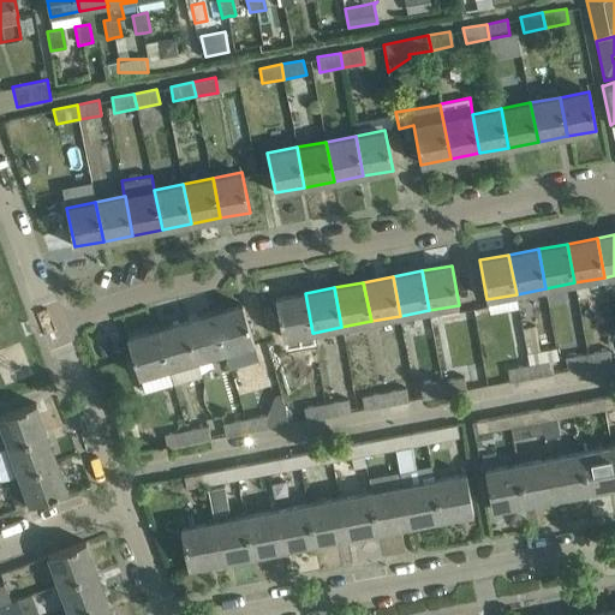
[(312,333),(305,293),(275,299),(284,338),(285,338),(287,353),(316,348),(314,333),(312,333)]
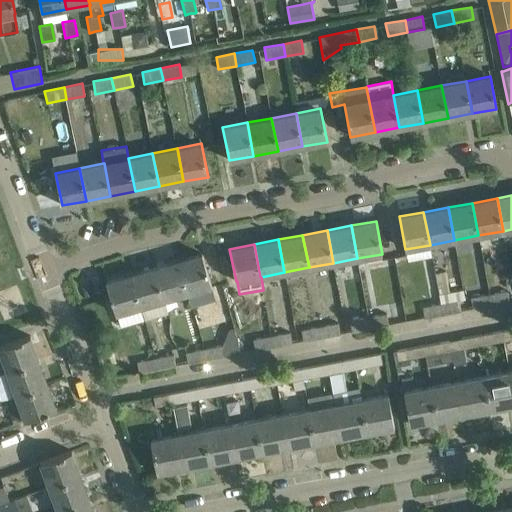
[(202,254),(178,261),(187,292),(211,285),(202,254)]
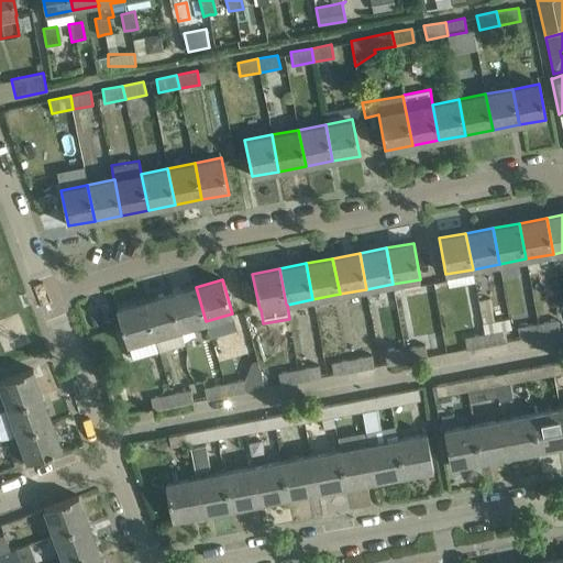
[(196,287),(169,295),(179,329),(206,321),(196,287)]
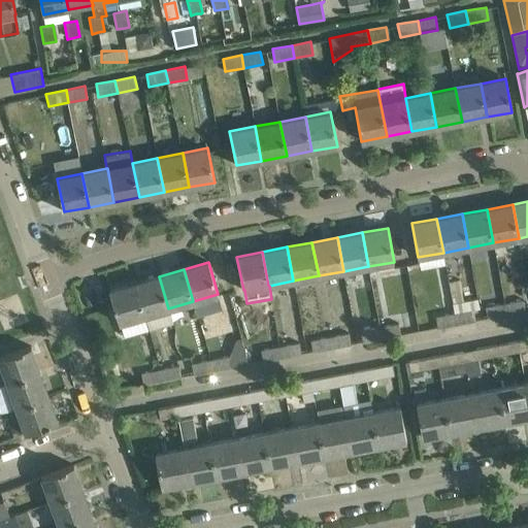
[(159,276),(134,284),(143,316),(168,308),(159,276)]
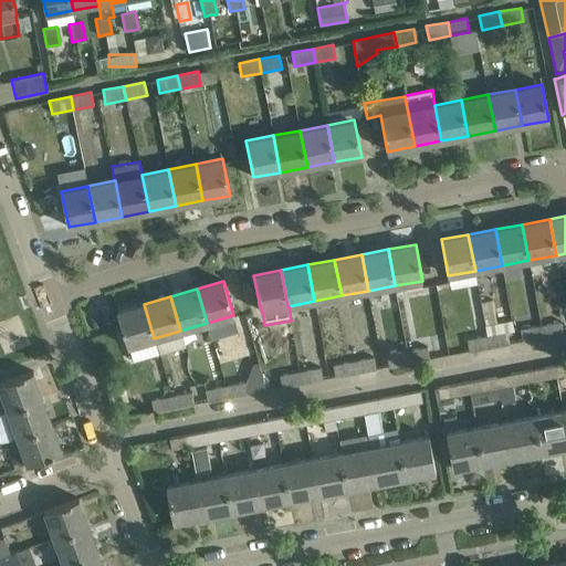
[(154,338),(144,304),(117,312),(128,347),(154,338)]
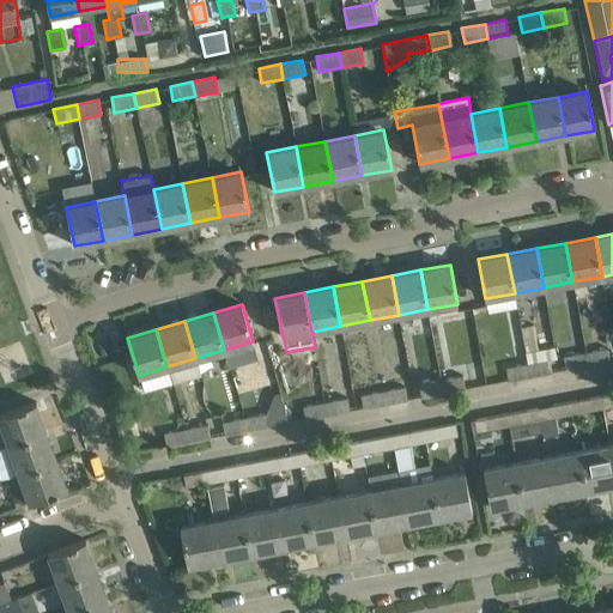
[(527,364),(529,377),(552,372),(547,349),(525,352),(527,364)]
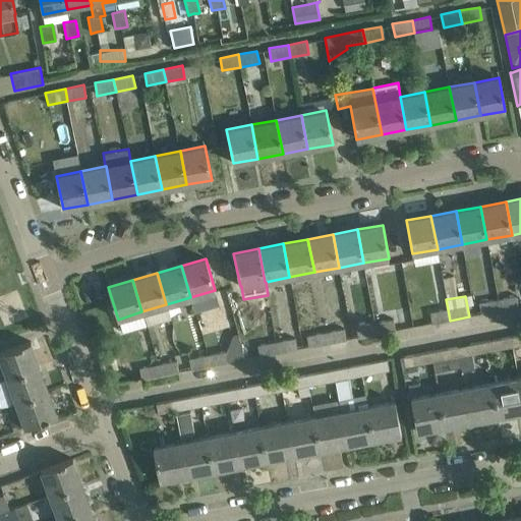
[(498,299),(500,310),(518,307),(516,296),(498,299)]
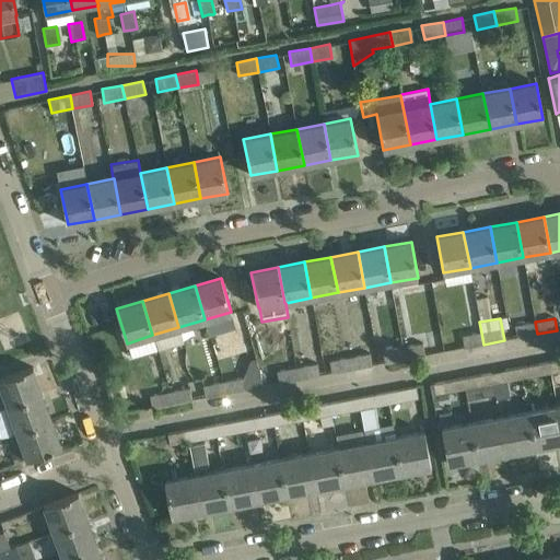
[(517,338),(537,334),(535,322),(514,326),(517,338)]
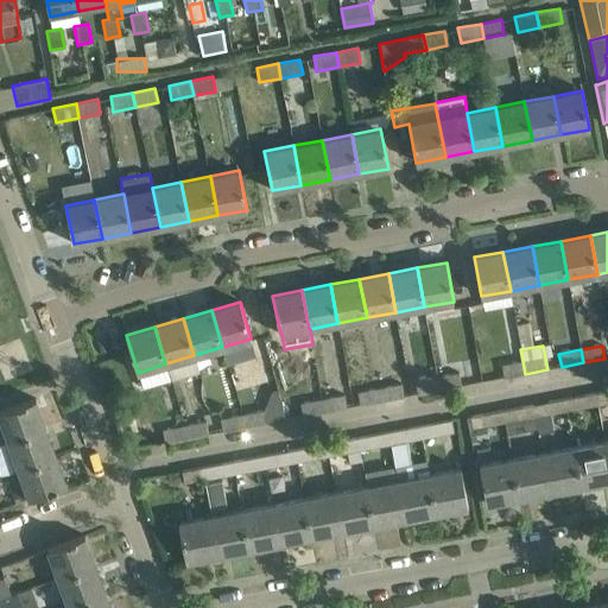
[(482,381),(525,374),(523,361),(494,366),(493,356),(479,359),(482,381)]
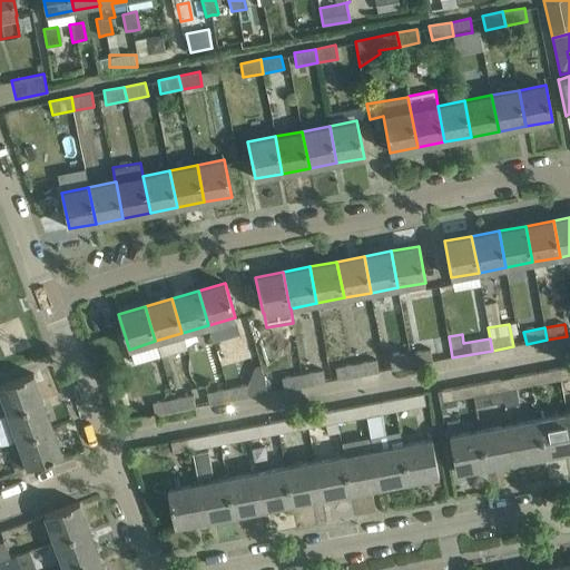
[(411,353),(413,365),(432,362),(430,350),(411,353)]
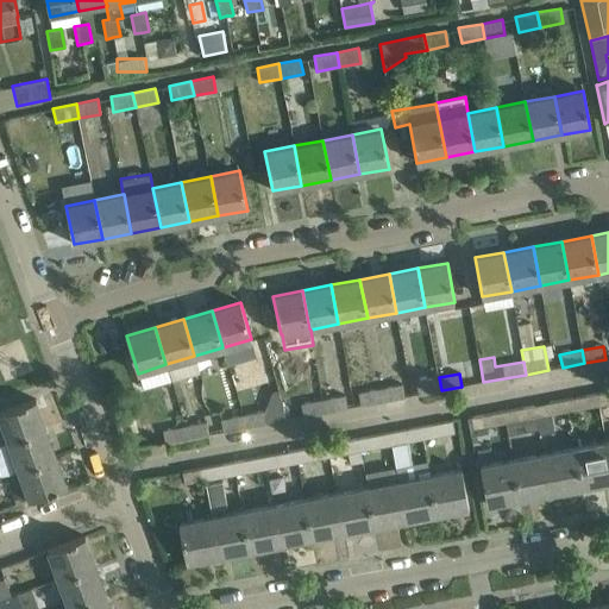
[(419,395),(441,390),(439,377),(416,382),(419,395)]
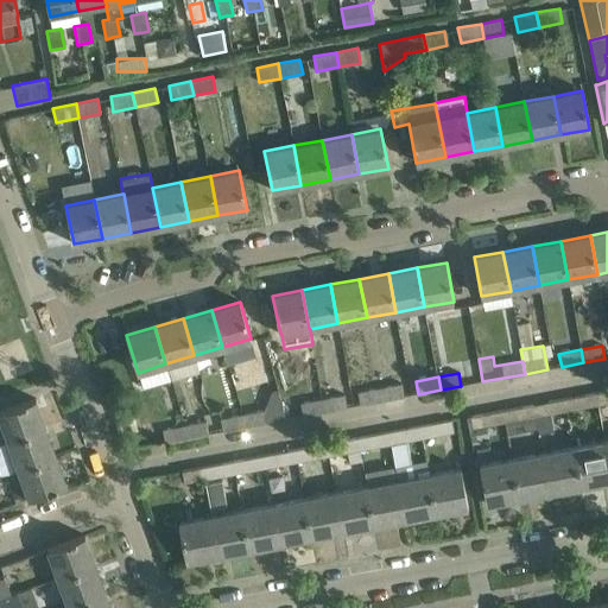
[(380,387),(382,400),(404,397),(401,384),(380,387)]
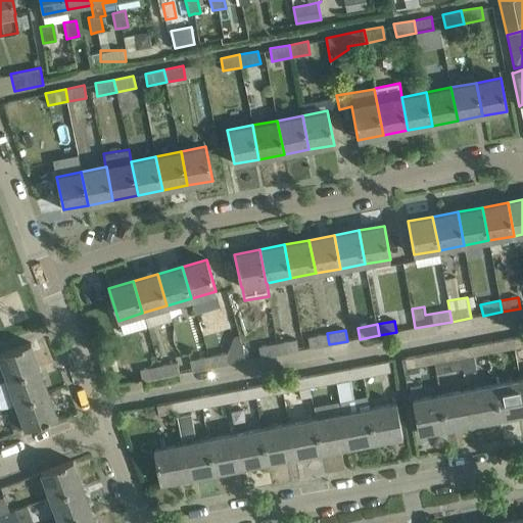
[(310,348),(329,344),(327,333),(307,337),(310,348)]
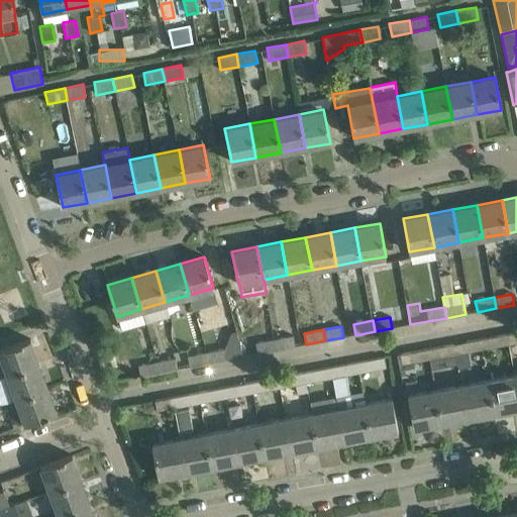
[(516,331),(506,333),(508,344),(516,342),(516,331)]
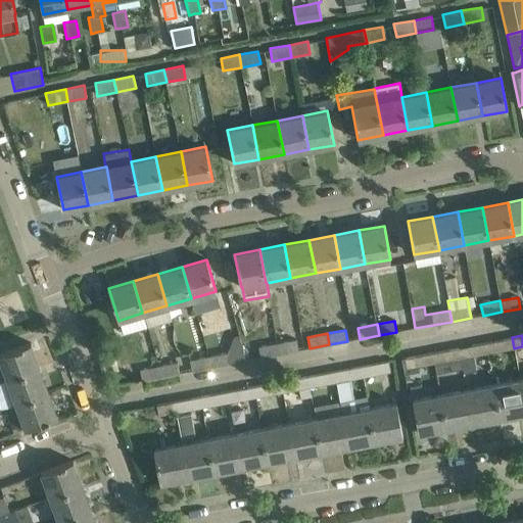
[(514,348),(512,337),(485,342),(487,353),(504,350),(514,348)]
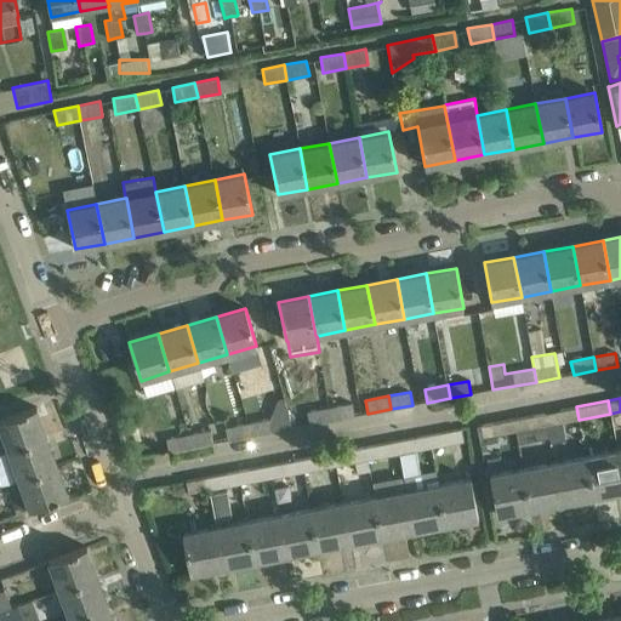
[(329,408),(331,421),(354,416),(352,403),(329,408)]
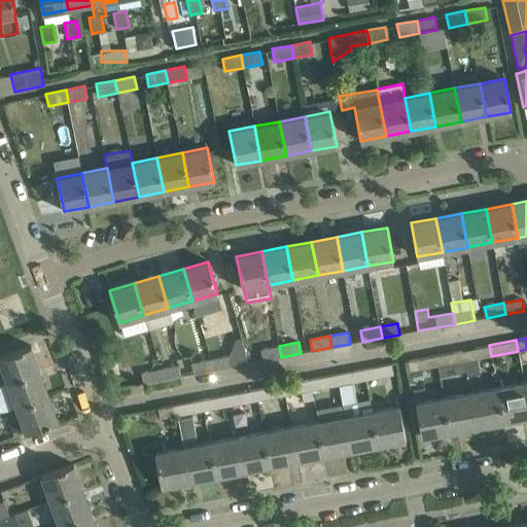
[(462,350),(464,361),(491,356),(489,345),(462,350)]
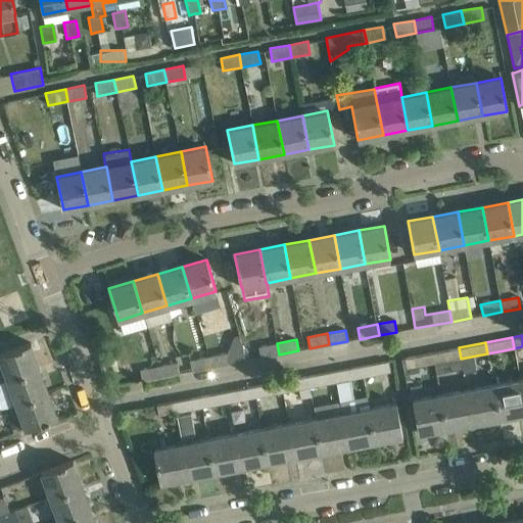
[(39,369),(30,344),(31,344),(31,343),(0,353),(0,360),(7,380),(39,369)]
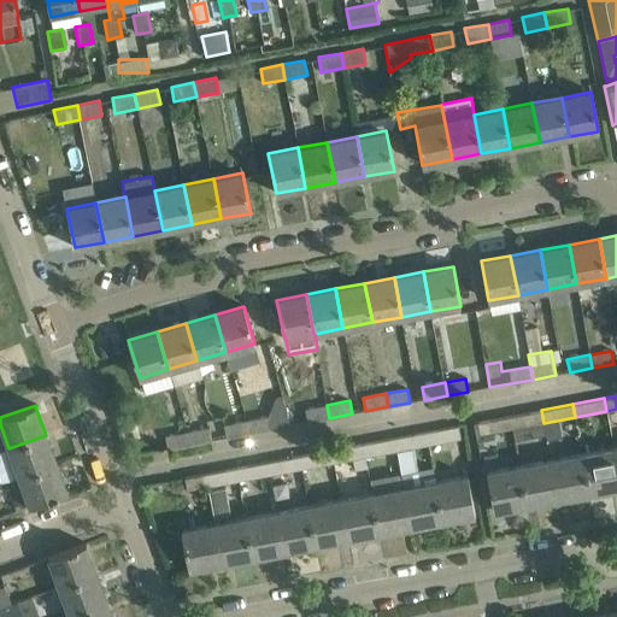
[(329,418),(327,405),(305,409),(307,422),(329,418)]
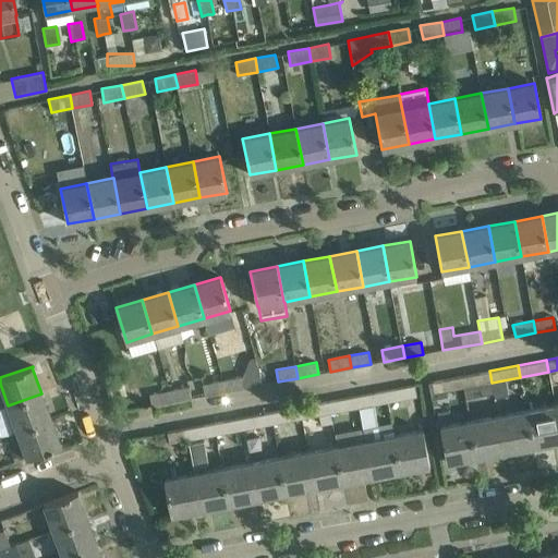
[(494,392),(492,383),(489,371),(461,376),(463,388),(480,385),(482,395),(494,392)]
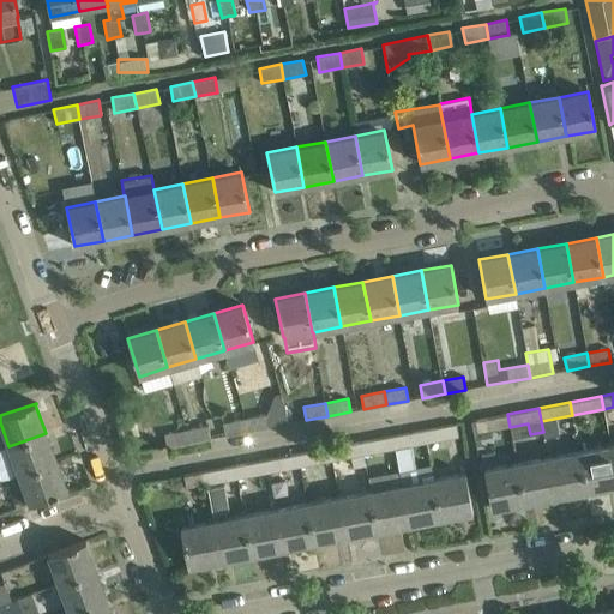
[(269,427),(266,414),(245,419),(247,432),(269,427)]
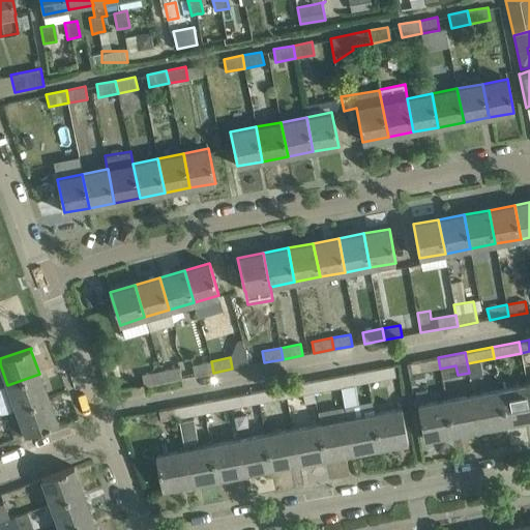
[(440,369),(438,357),(420,360),(407,363),(409,379),(423,376),(422,372),(440,369)]
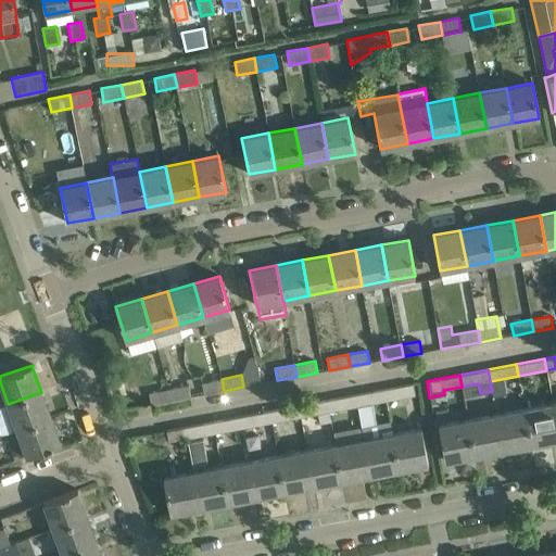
[(224,391),(222,379),(202,382),(204,394),(224,391)]
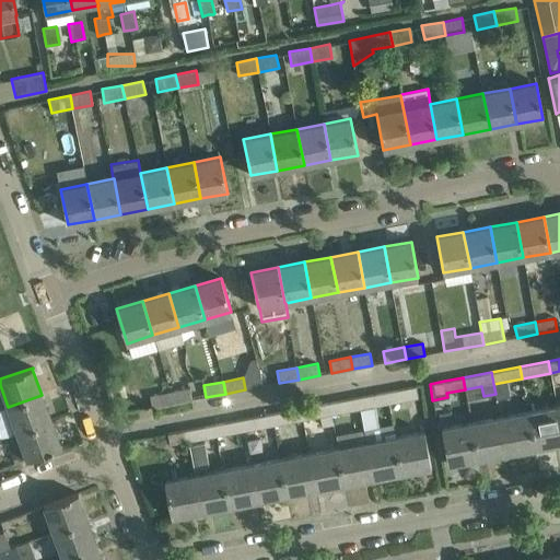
[(391,391),(393,403),(418,398),(416,386),(391,391)]
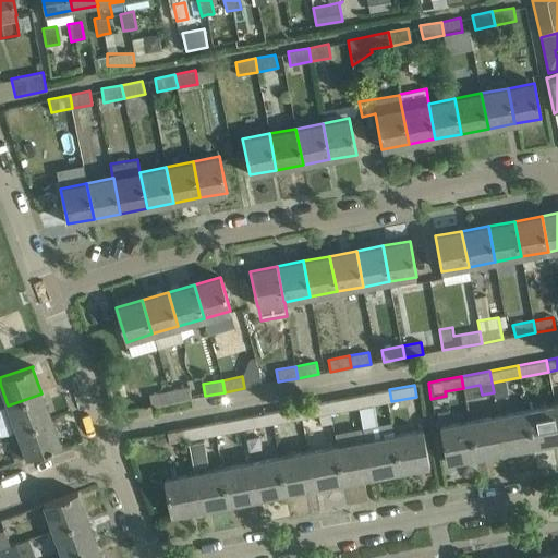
[(190,386),(169,390),(171,402),(192,398),(190,386)]
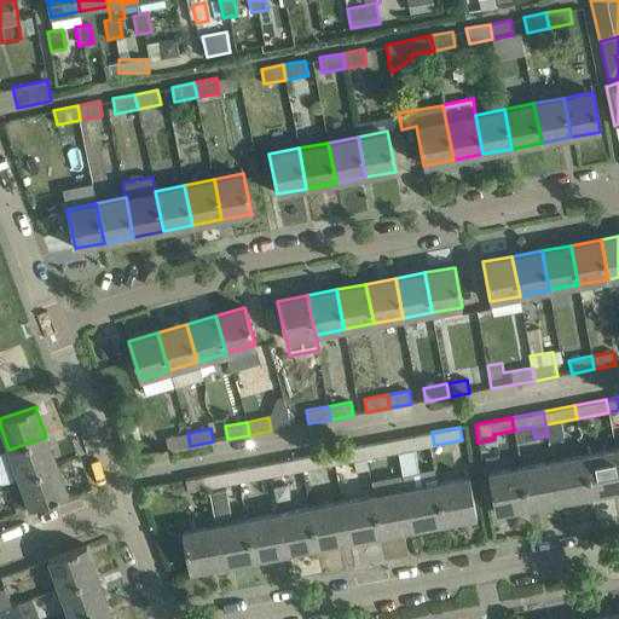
[(432,432),(400,439),(403,451),(434,445),(432,432)]
